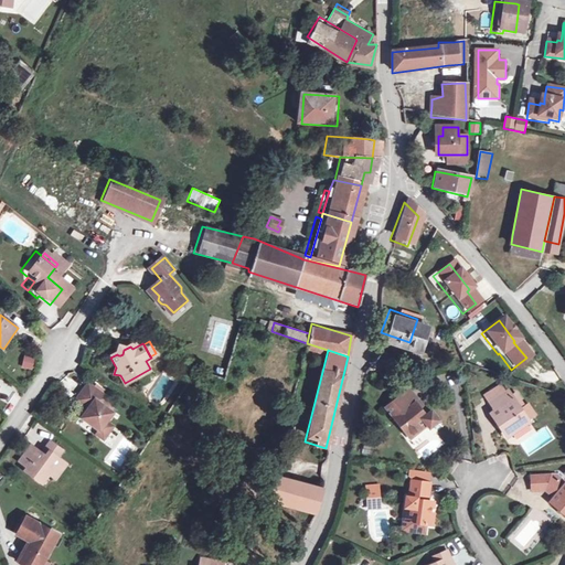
[(24,354),(21,368),(33,370),(35,356),(24,354)]
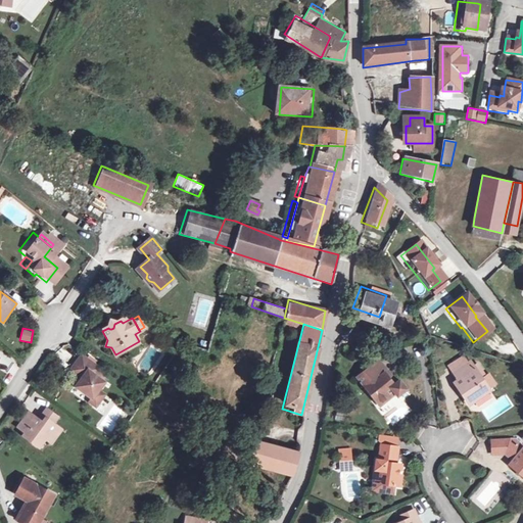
[(450,370),(468,360),(464,353),(446,364),(450,370)]
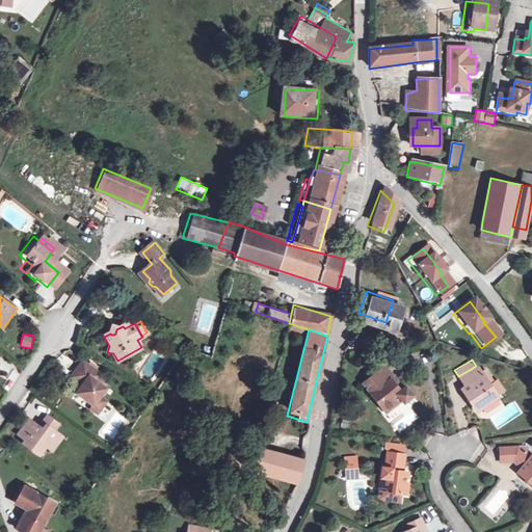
[(77,393),(92,404),(100,395),(105,388),(96,380),(100,374),(82,361),(72,376),(78,381),(81,378),(85,381),(83,384),(77,393)]
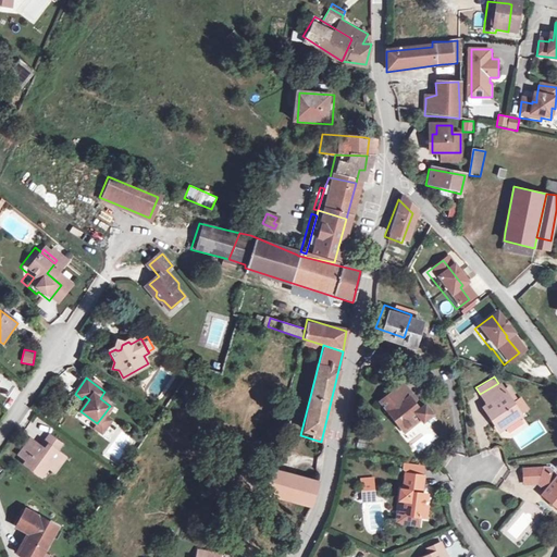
[(416,419),(425,411),(418,401),(413,405),(395,381),(372,399),(397,429),(412,417),(416,419)]
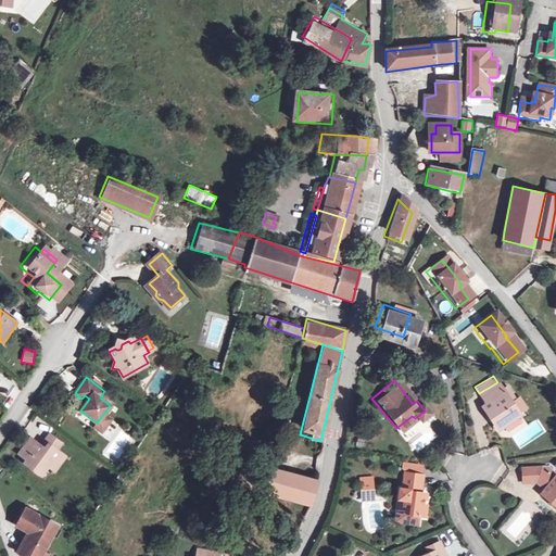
[(484,401),(478,404),(484,414),(488,412),(497,427),(517,414),(497,382),(479,393),(484,401)]
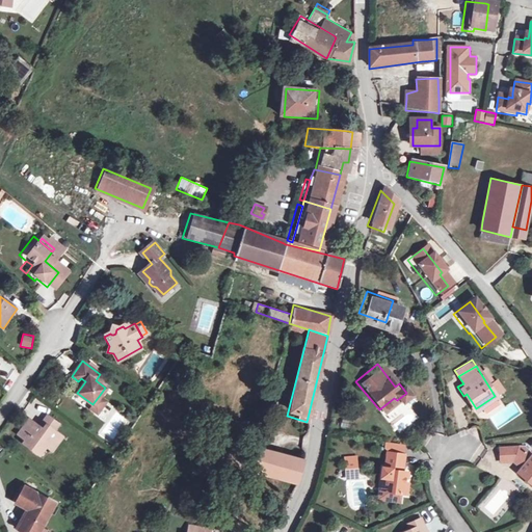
[(472,410),(476,408),(467,394),(463,396),(472,410)]
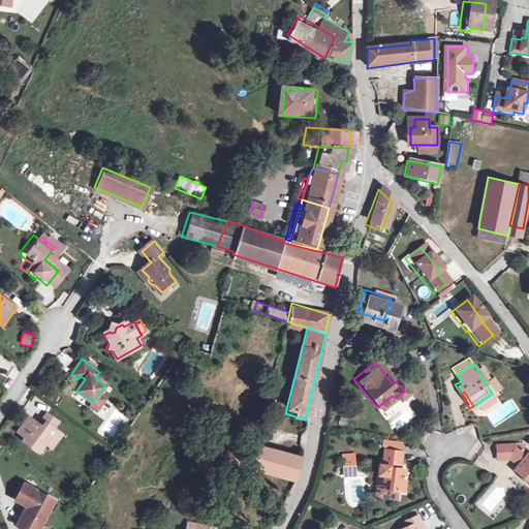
[(99,393),(92,402),(90,405),(97,410),(105,398),(99,393)]
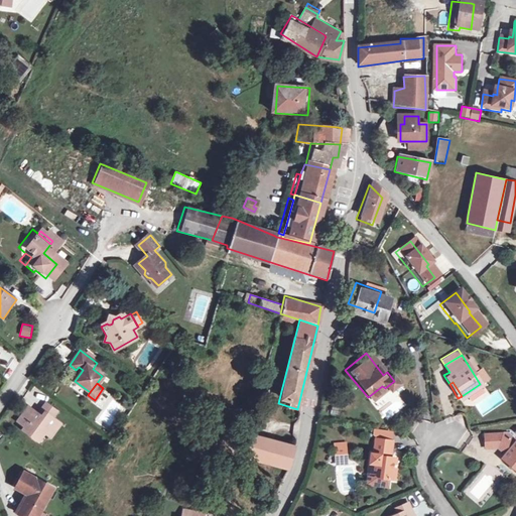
[(35,416),(44,423),(49,416),(36,407),(29,418),(32,420),(35,416)]
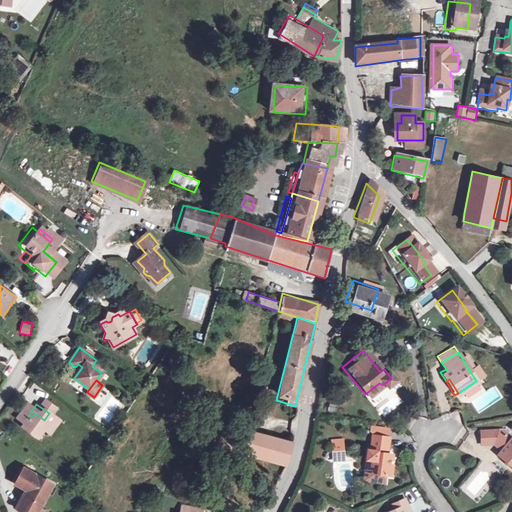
[(29,443),(35,435),(40,428),(45,431),(50,424),(44,420),(35,413),(32,417),(29,415),(19,407),(8,421),(15,426),(12,431),(29,443)]
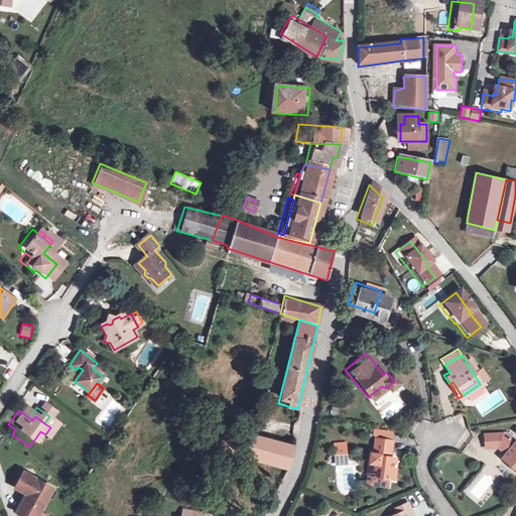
[(40,431),(35,438),(43,444),(54,430),(50,427),(45,434),(40,431)]
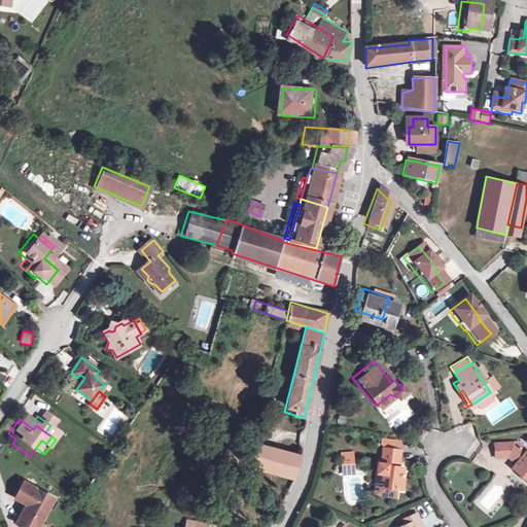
[(259,442),(254,465),(297,479),(301,468),(301,454),(259,442)]
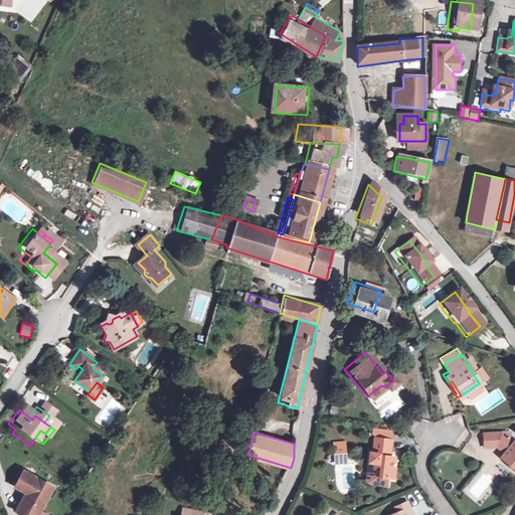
[(497,445),(507,433),(483,434),(484,446),(497,445)]
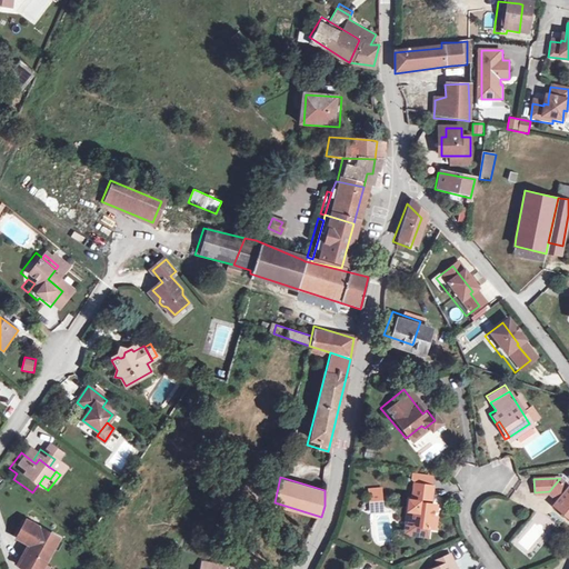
[(568,486),(560,478),(549,491),(559,500),(555,506),(568,517),(568,486)]
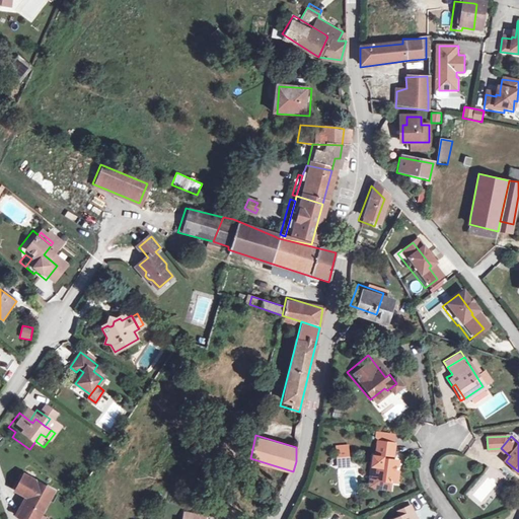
[(394,467),(396,456),(392,455),(395,439),(379,437),(377,452),(374,451),(372,461),(374,461),(373,470),(371,469),(370,479),(371,482),(388,485),(390,483),(391,476),(396,477),(398,467),(394,467)]
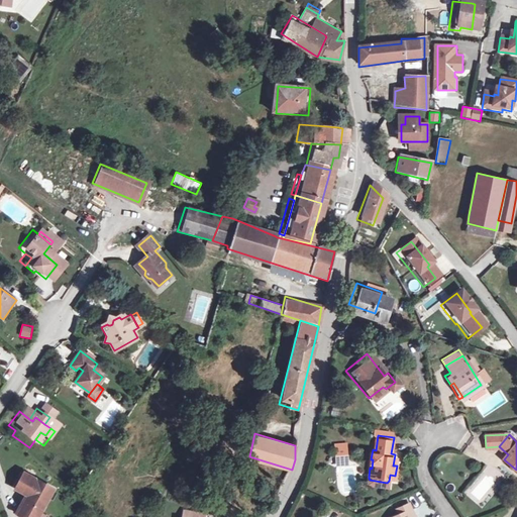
[(336,455),(347,454),(347,444),(335,445),(336,455)]
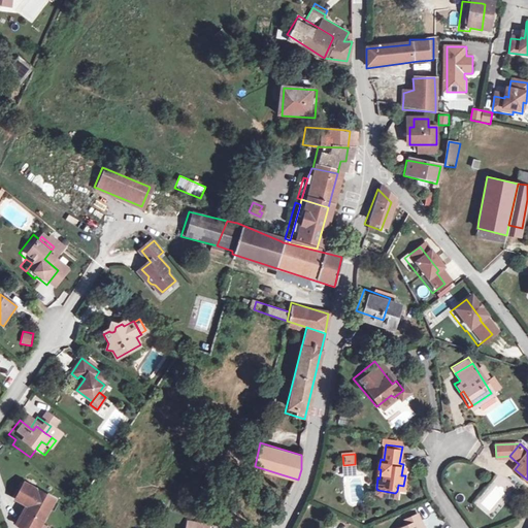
[(355,464),(343,465),(343,473),(356,473),(355,464)]
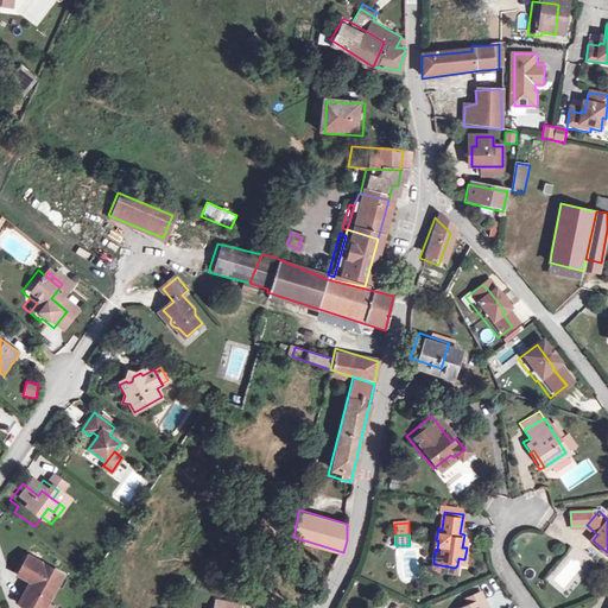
[(38,583),(23,605),(26,607),(46,607),(68,582),(36,558),(24,572),(35,580),(38,583)]
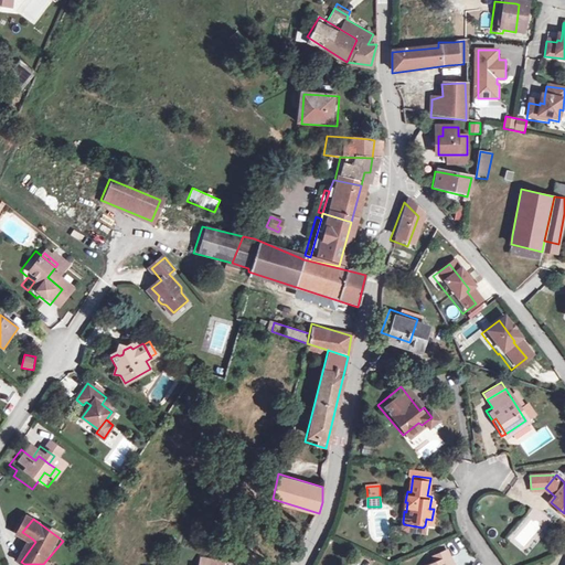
[(35,542),(32,539),(17,560),(21,562),(35,542)]
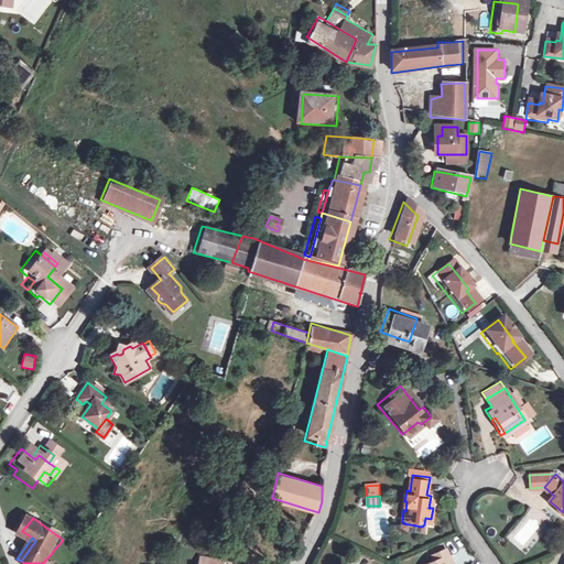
[(429,559),(441,553),(438,548),(425,553),(429,559)]
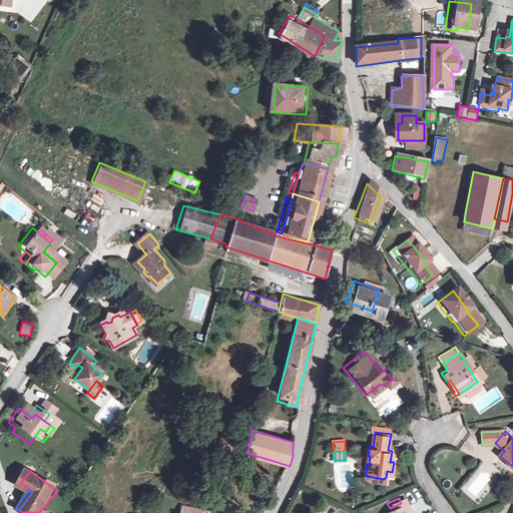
[(406,512),(401,503),(390,508),(378,512),(406,512)]
